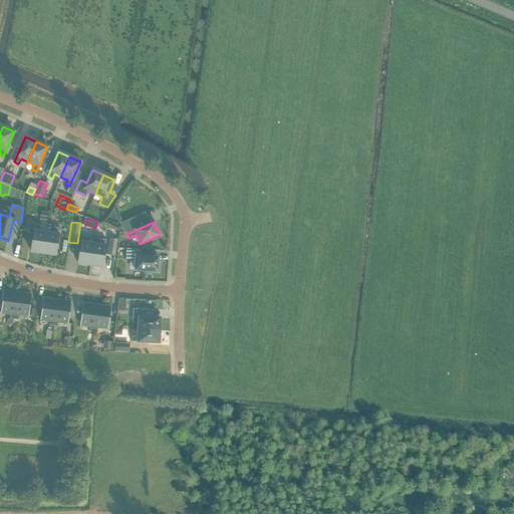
[(34,225),(30,252),(43,254),(46,232),(39,231),(40,225),(34,225)]
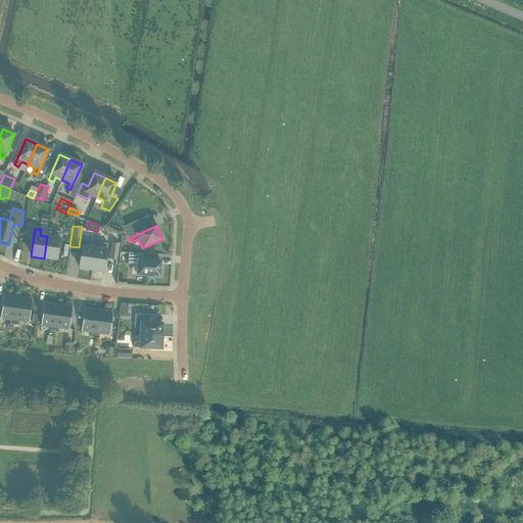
[(47,236),(44,258),(56,259),(60,232),(55,231),(54,237),(47,236)]
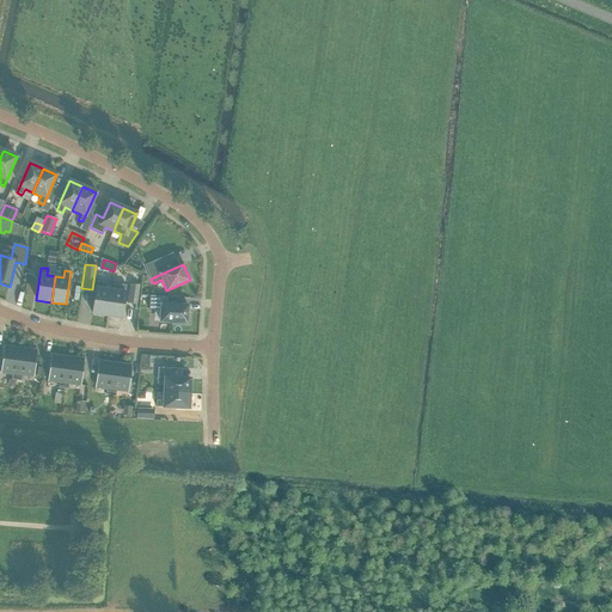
[(103,282),(97,281),(92,313),(106,316),(110,291),(103,289),(103,282)]
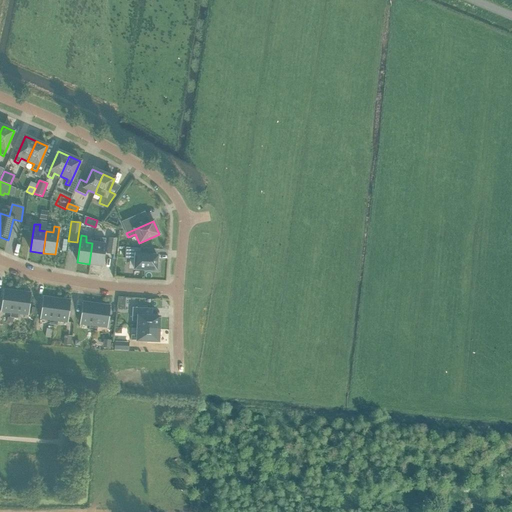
[(89,264),(102,266),(105,239),(100,238),(99,244),(92,243),(89,264)]
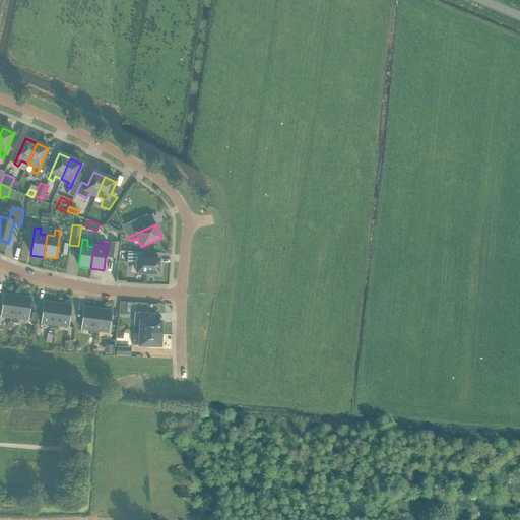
[(117,259),(119,243),(111,242),(108,257),(117,259)]
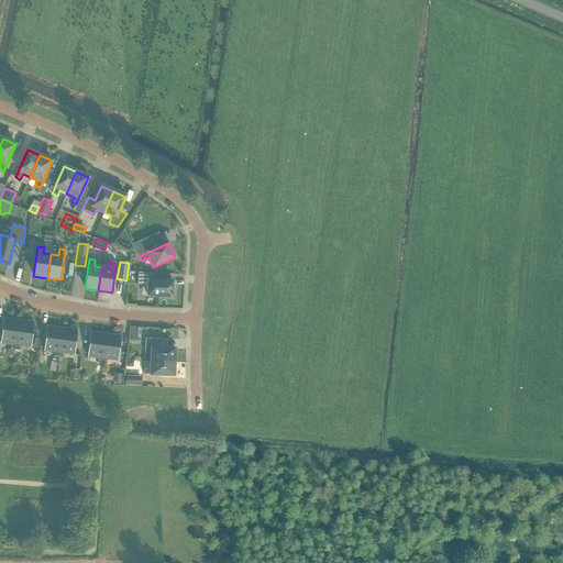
[(154,273),(138,273),(138,285),(148,286),(147,297),(173,298),(173,296),(175,296),(175,288),(173,288),(173,282),(154,280),(154,273)]
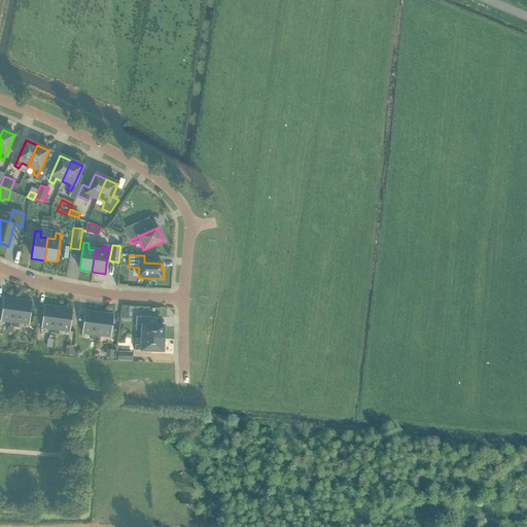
[(14,328),(18,301),(3,299),(1,321),(10,322),(10,327),(14,328)]
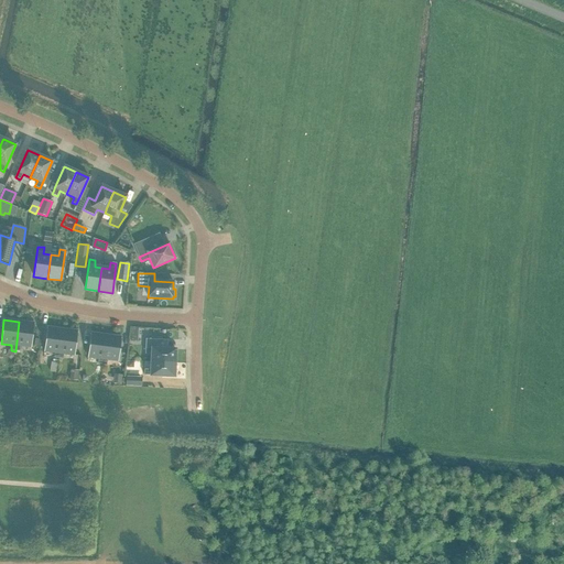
[(19,322),(15,351),(20,351),(20,346),(31,347),(34,324),(19,322)]
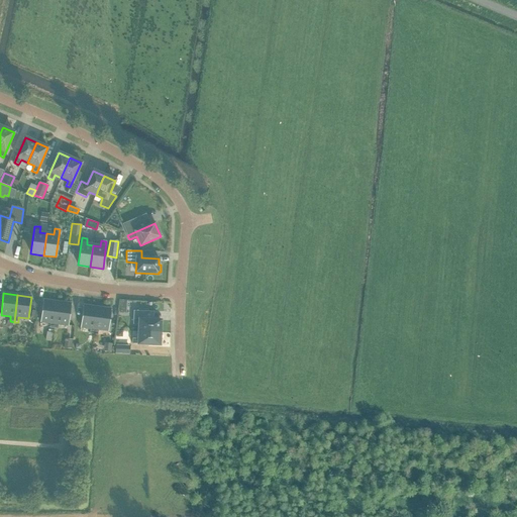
[(54,328),(58,302),(43,300),(40,321),(50,323),(49,328),(54,328)]
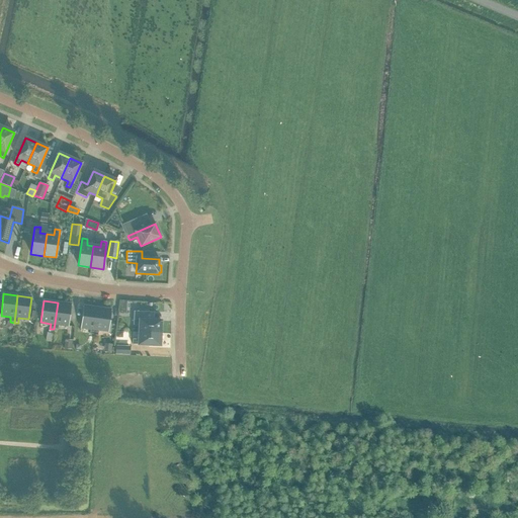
[(58,303),(54,329),(58,330),(59,325),(69,326),(72,305),(58,303)]
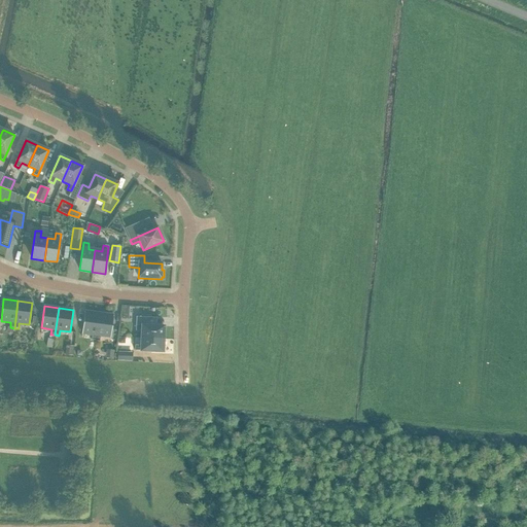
[(124,308),(123,316),(131,316),(132,308),(124,308)]
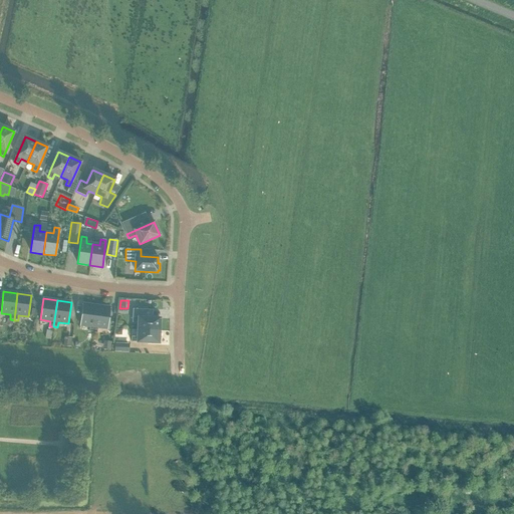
[(93,331),(96,305),(82,303),(80,325),(90,326),(89,331),(93,331)]
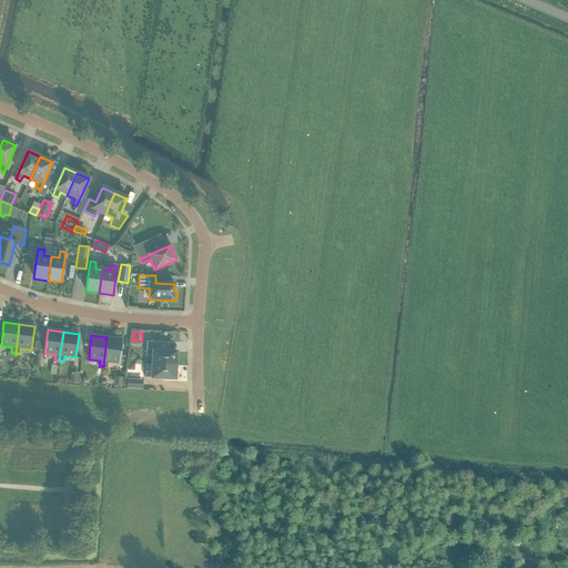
[(107,337),(103,366),(108,367),(108,362),(119,363),(122,340),(107,337)]
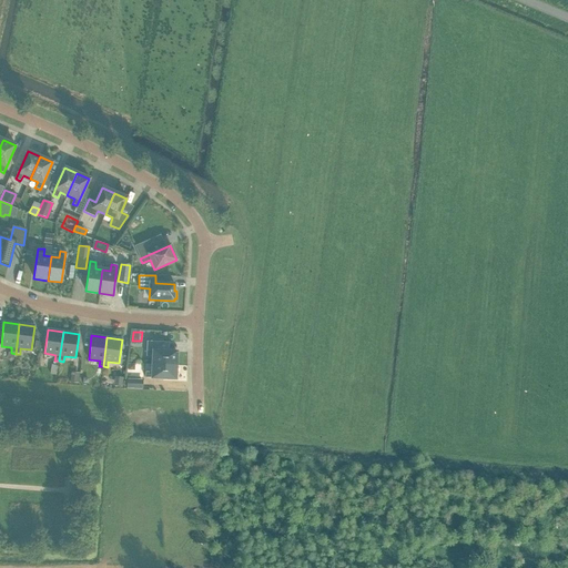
[(152,364),(176,365),(176,352),(146,351),(146,356),(153,356),(152,364)]
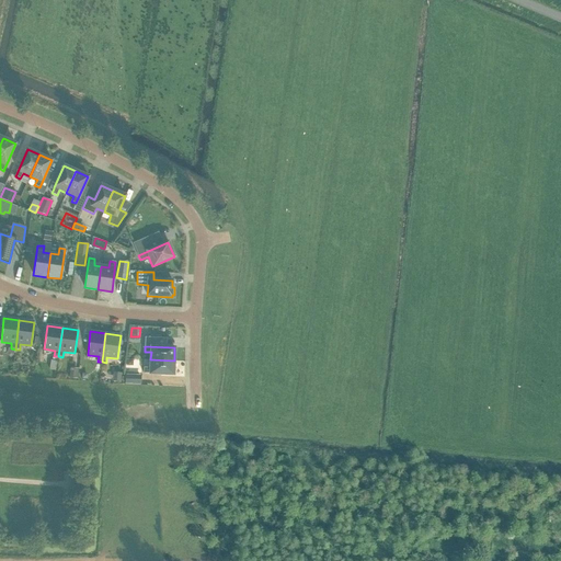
[(173,374),(174,361),(150,359),(150,367),(144,367),(144,373),(173,374)]
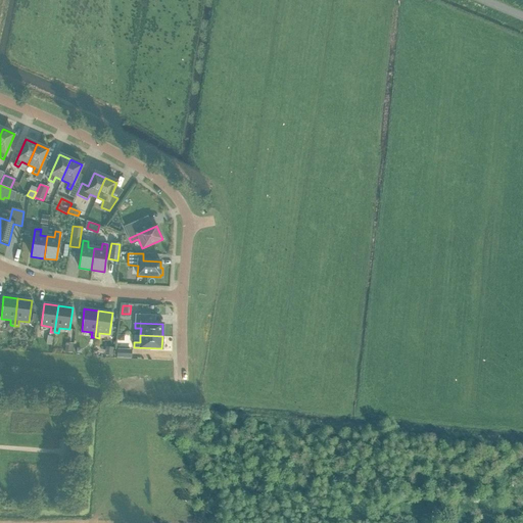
[(131,358),(132,349),(117,348),(116,358),(131,358)]
